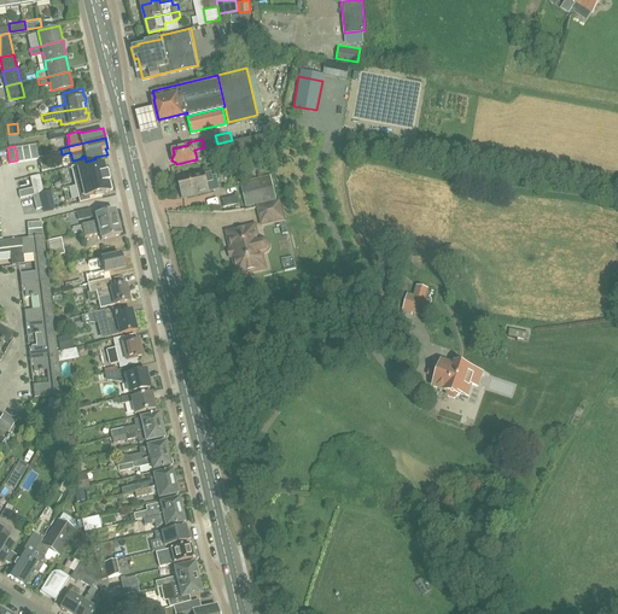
[(94,164),(93,159),(86,162),(70,164),(75,182),(106,175),(103,162),(94,164)]
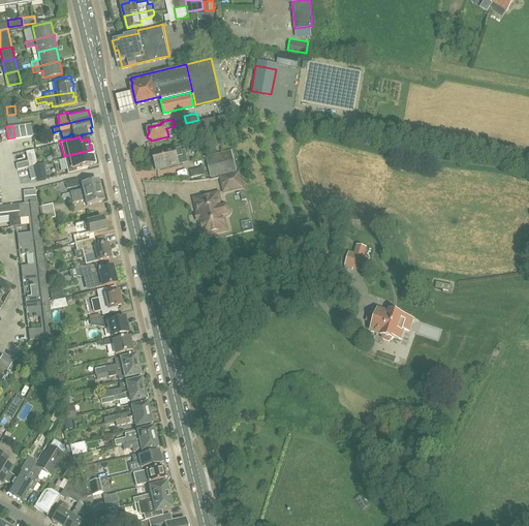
[(178,161),(185,160),(181,146),(153,152),(157,167),(178,161)]
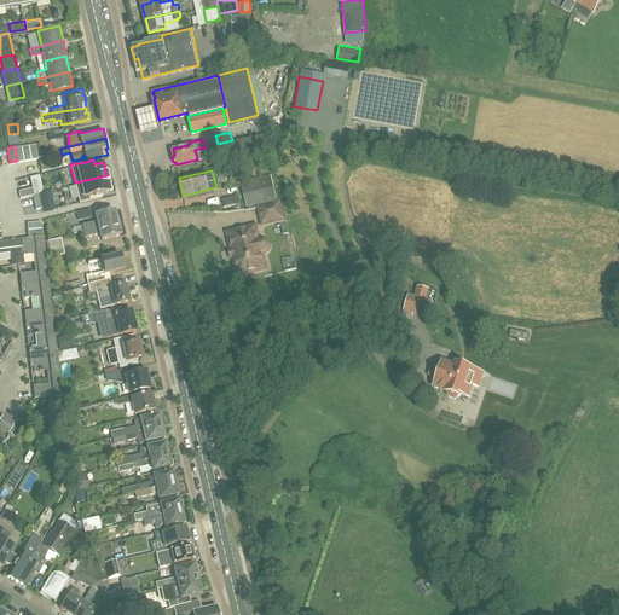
[(271,174),(242,181),(248,206),(277,198),(271,174)]
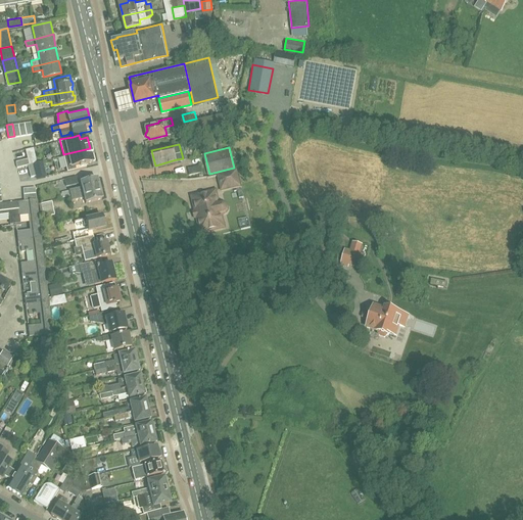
[(90,148),(63,154),(66,170),(86,166),(85,161),(93,159),(95,158),(93,152),(91,152),(90,148)]
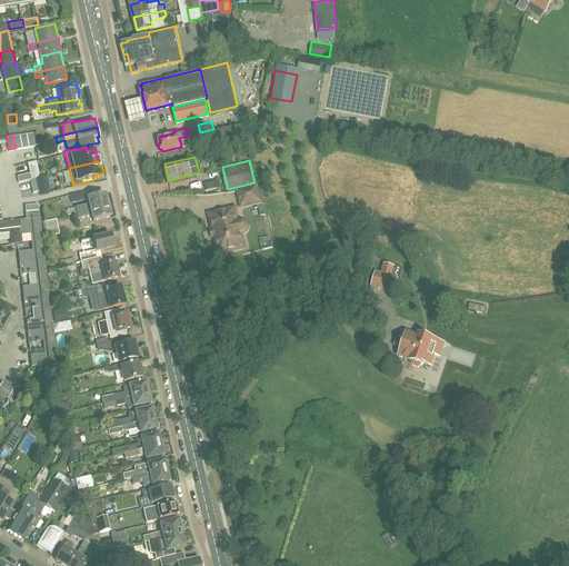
[(30,178),(31,177),(30,170),(17,174),(18,180),(30,178)]
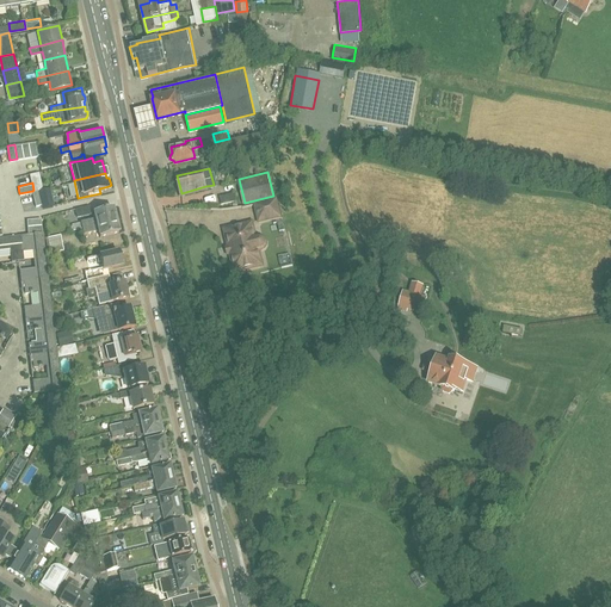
[(39,189),(34,190),(32,191),(36,204),(42,203),(42,200),(39,189)]
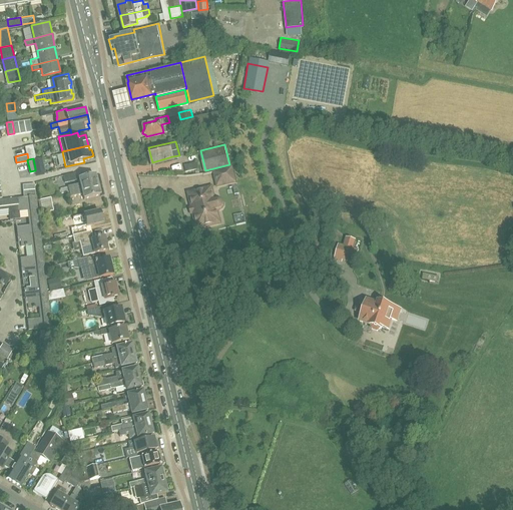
[(184,163),(185,169),(195,167),(196,170),(199,170),(197,160),(184,163)]
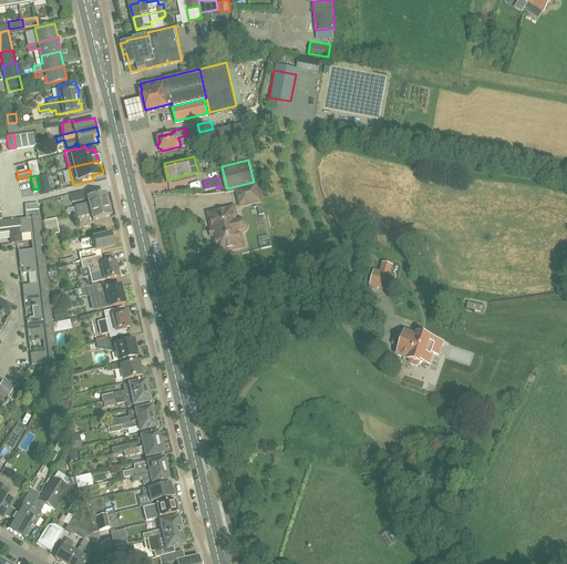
[(236,187),(239,203),(259,198),(255,182),(236,187)]
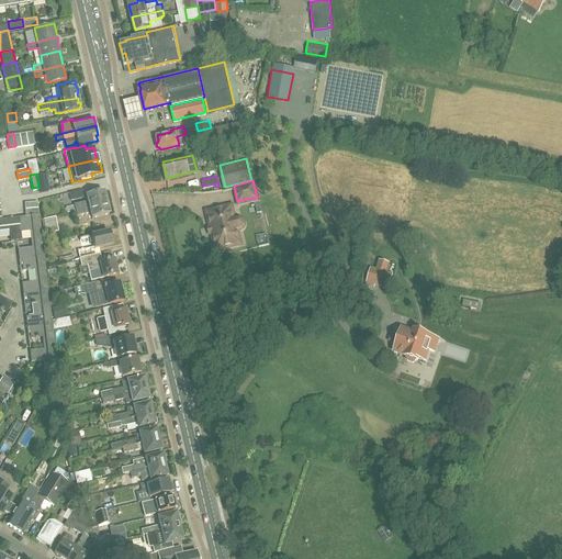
[(67,210),(75,208),(107,201),(105,197),(107,194),(105,192),(104,191),(103,189),(86,193),(88,199),(66,204),(67,210)]
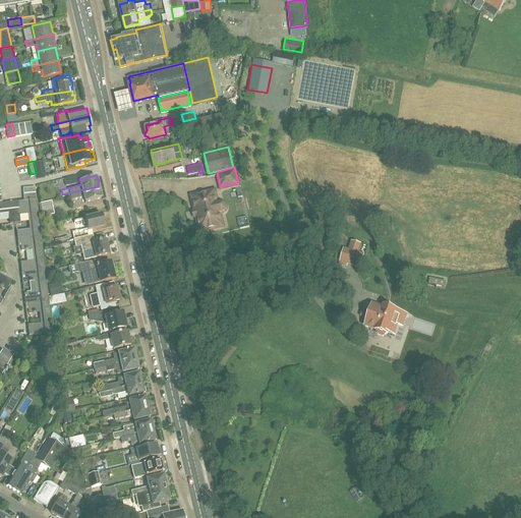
[(100,189),(99,186),(69,192),(71,197),(83,195),(84,199),(101,196),(101,193),(102,192),(101,190),(100,189)]
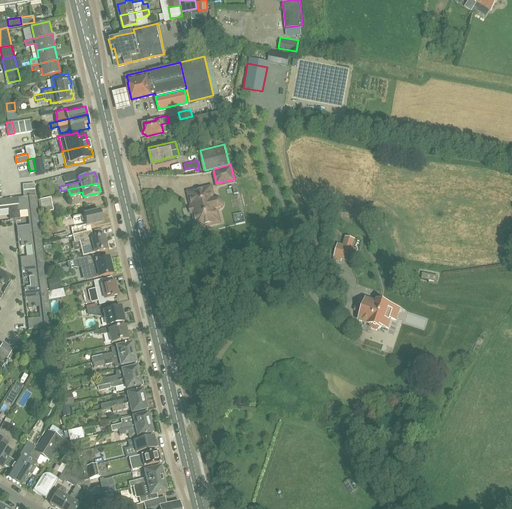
[(187,189),(191,204),(192,204),(194,210),(192,210),(193,214),(193,216),(194,221),(195,222),(196,225),(219,220),(216,207),(219,206),(221,205),(222,203),(222,200),(221,197),(219,196),(216,196),(214,196),(211,184),(187,189)]
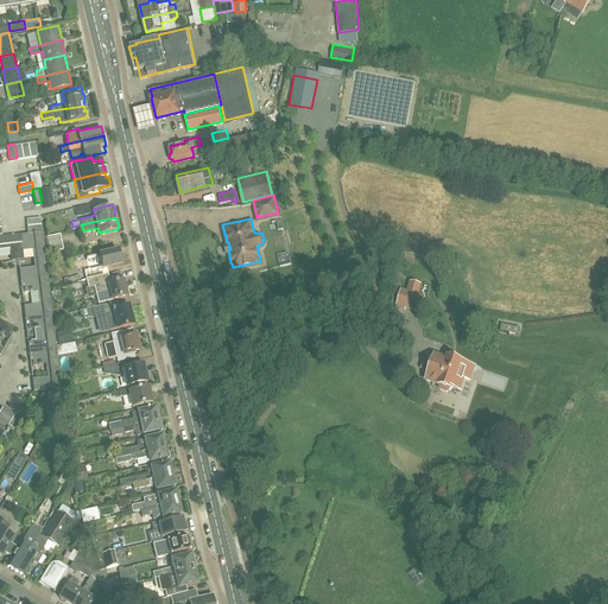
[(43,230),(20,233),(23,248),(33,247),(35,265),(19,267),(21,279),(24,279),(49,275),(43,230)]
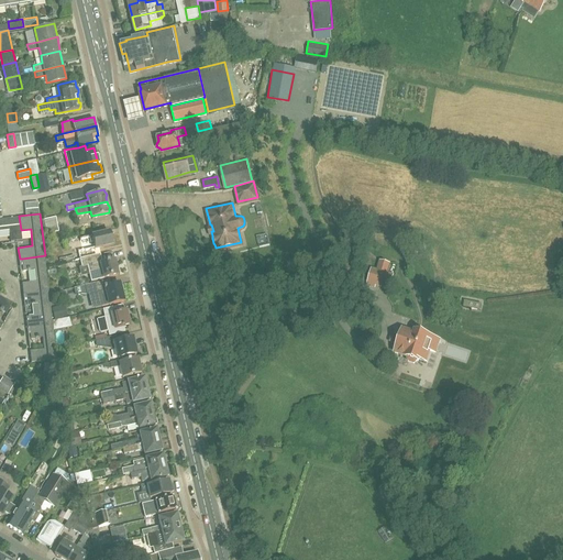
[(22,239),(21,230),(19,216),(0,217),(0,229),(10,228),(11,240),(22,239)]
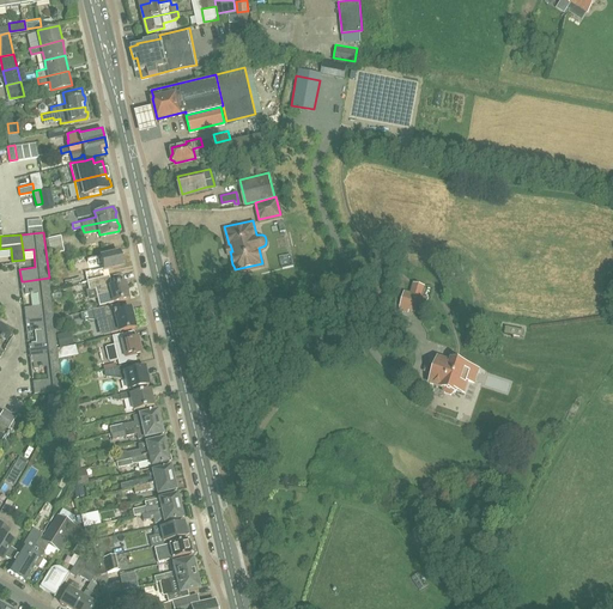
[(61,235),(48,237),(50,247),(50,248),(64,245),(61,235)]
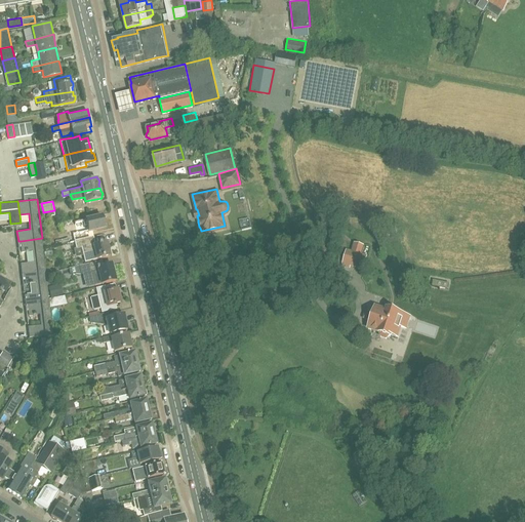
[(73,232),(75,239),(93,234),(91,229),(105,226),(105,224),(106,224),(105,217),(103,217),(102,214),(86,217),(75,221),(76,226),(87,224),(88,229),(73,232)]
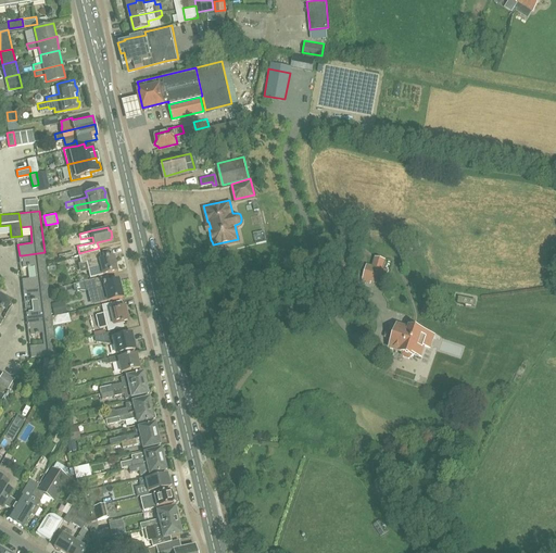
[(99,248),(79,253),(80,261),(86,260),(90,275),(115,269),(112,254),(101,256),(99,248)]
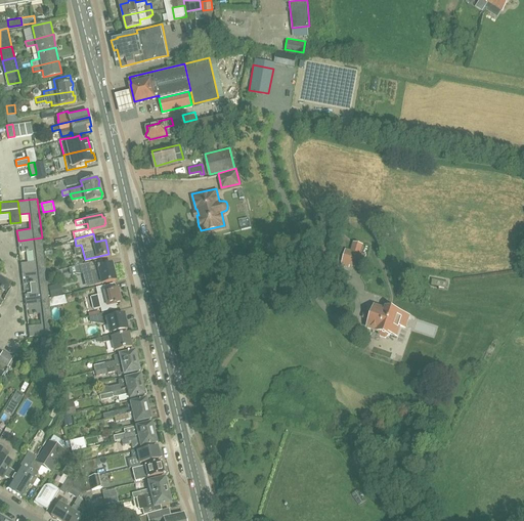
[(20,262),(22,272),(25,272),(45,269),(42,237),(20,241),(22,251),(33,249),(34,260),(20,262)]
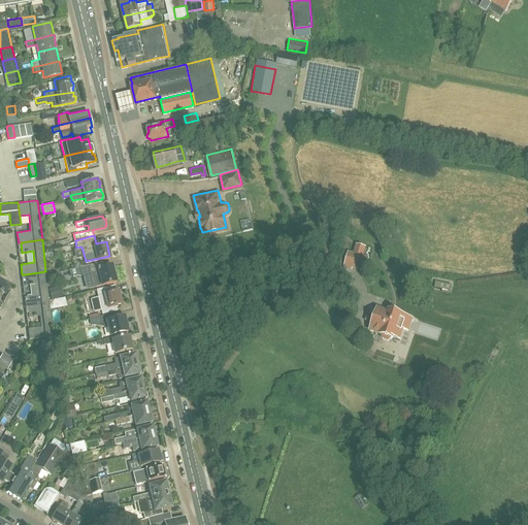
[(352,267),(353,264),(365,267),(368,256),(349,250),(344,265),(352,267)]
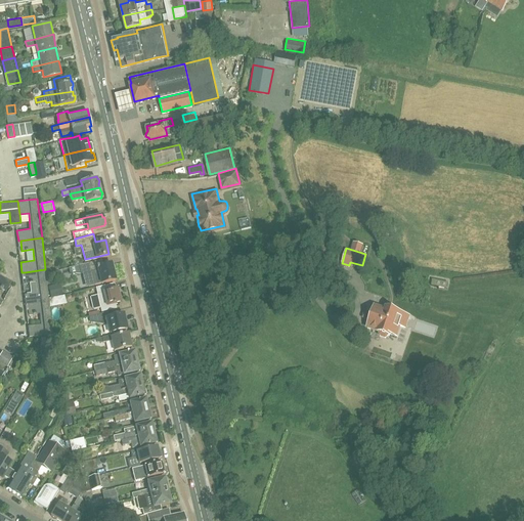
[(69,271),(80,272),(92,269),(93,274),(92,274),(94,283),(115,277),(111,261),(102,263),(101,257),(68,265),(69,271)]
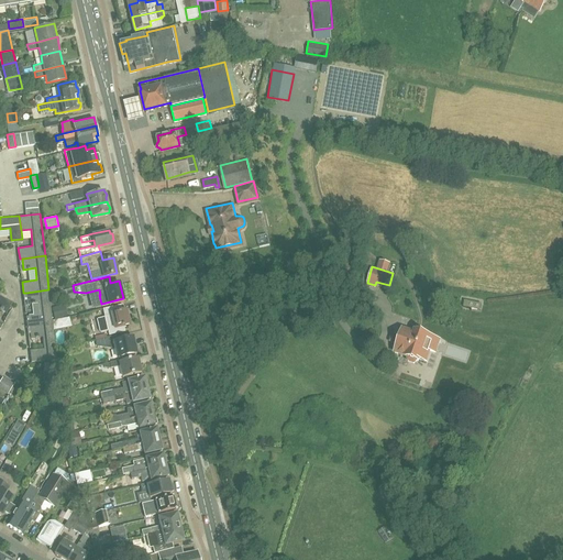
[(48,289),(26,293),(28,304),(39,302),(41,314),(26,315),(28,327),(30,327),(53,324),(48,289)]
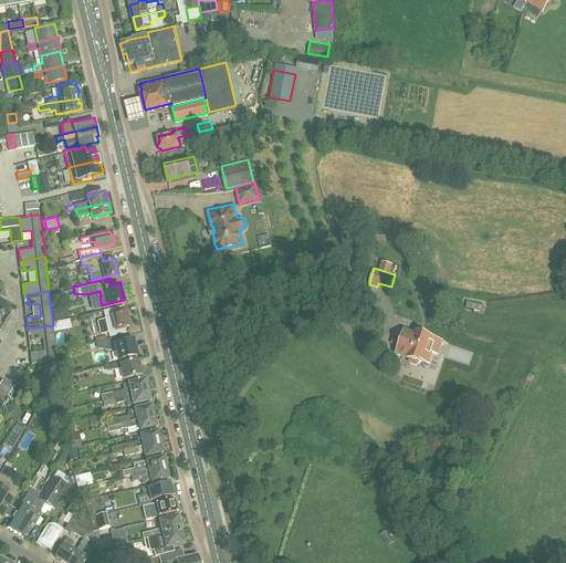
[(0,327),(3,323),(0,321),(0,306),(7,311),(12,302),(0,294),(0,327)]
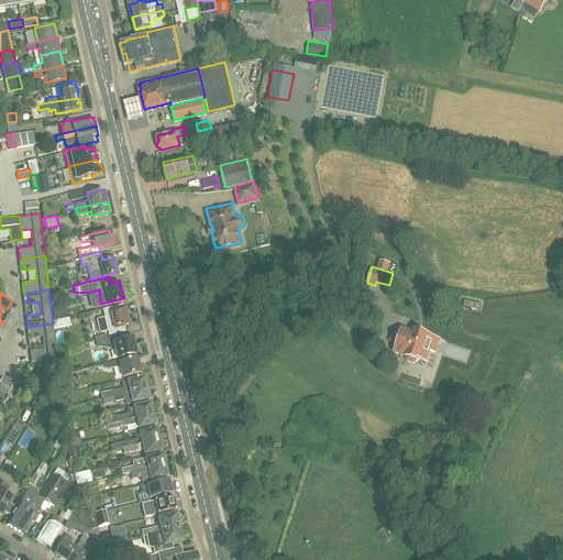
[(482,300),(463,297),(462,305),(481,308),(482,300)]
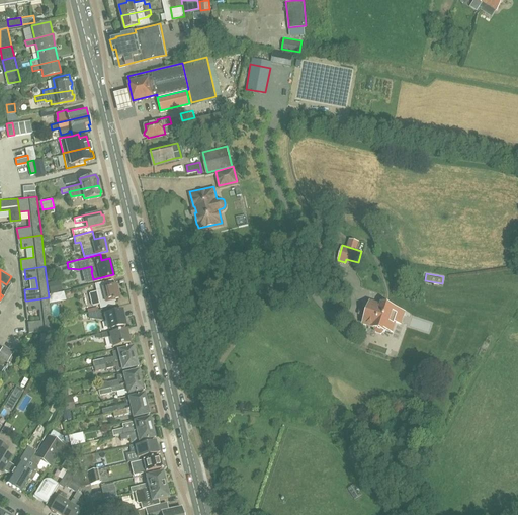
[(60,278),(48,280),(50,291),(62,288),(60,278)]
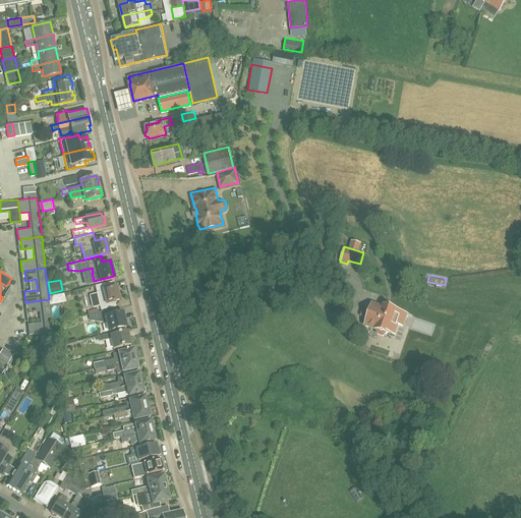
[(94,305),(100,304),(100,307),(115,304),(114,300),(120,299),(116,285),(114,285),(113,280),(107,281),(95,284),(97,290),(96,290),(96,291),(91,292),(94,305)]
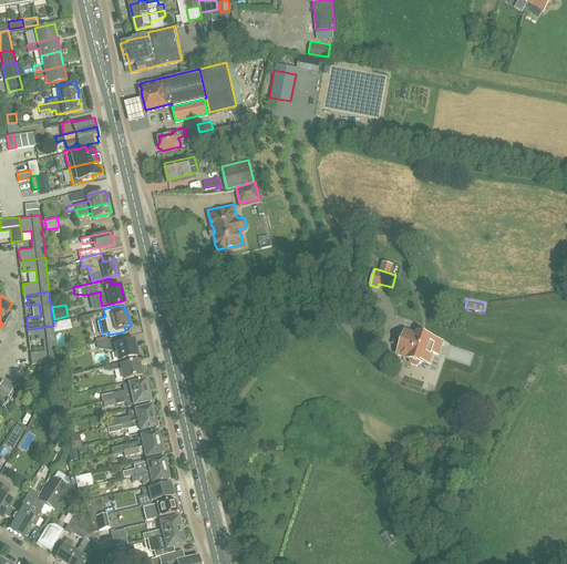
[(53,326),(30,329),(31,339),(43,338),(44,350),(30,351),(31,363),(57,360),(53,326)]
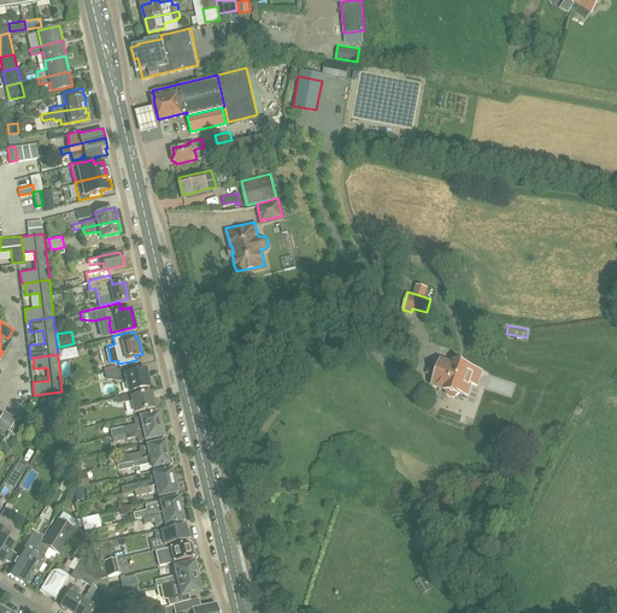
[(470,381),(471,381),(468,378),(471,366),(466,365),(453,360),(453,364),(440,359),(438,366),(434,366),(434,367),(432,366),(429,373),(432,373),(432,376),(435,376),(433,384),(446,388),(446,389),(447,393),(453,395),(456,392),(458,392),(459,390),(466,393),(470,381)]
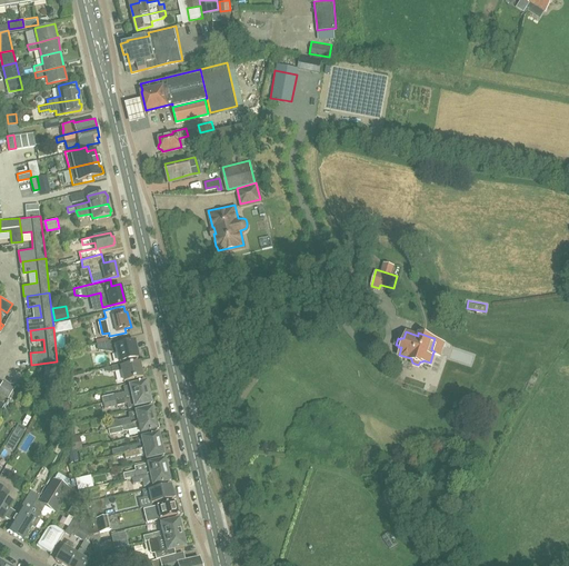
[(98,348),(107,349),(117,350),(119,359),(138,355),(133,339),(118,343),(117,337),(96,341),(98,348)]
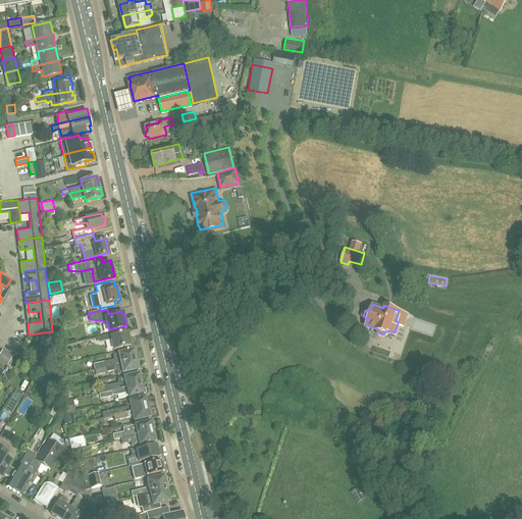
[(109,332),(102,334),(95,335),(96,339),(100,340),(110,336),(113,348),(131,344),(127,330),(110,334),(109,332)]
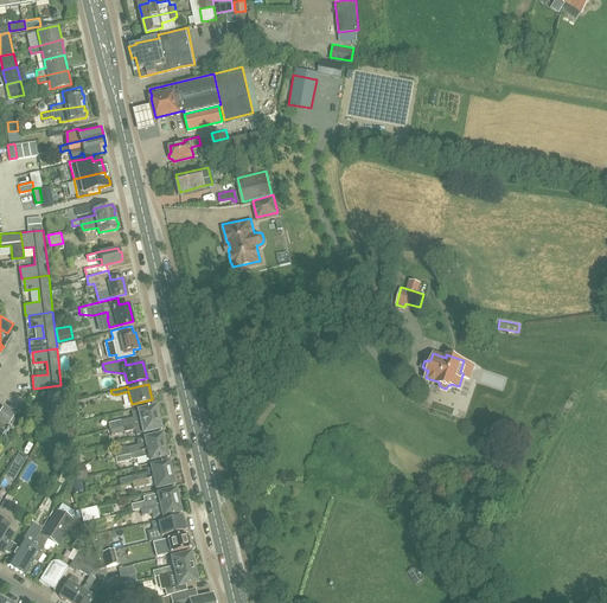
[(109,427),(122,424),(158,416),(157,410),(159,410),(157,404),(155,405),(155,403),(131,410),(132,416),(121,418),(121,417),(108,421),(109,427)]
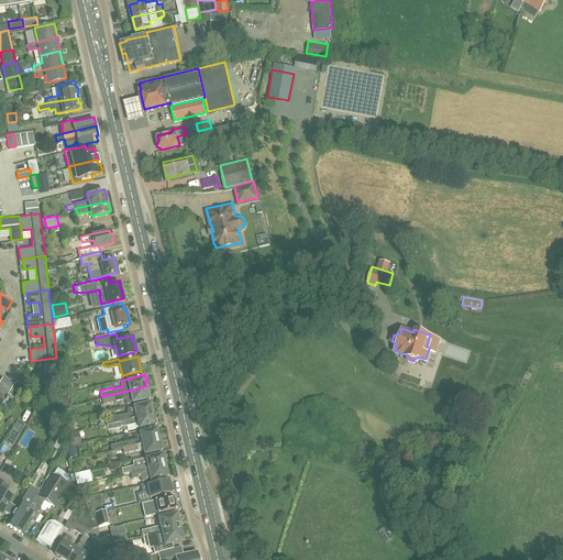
[(3,375),(0,380),(0,386),(8,392),(13,382),(3,375)]
